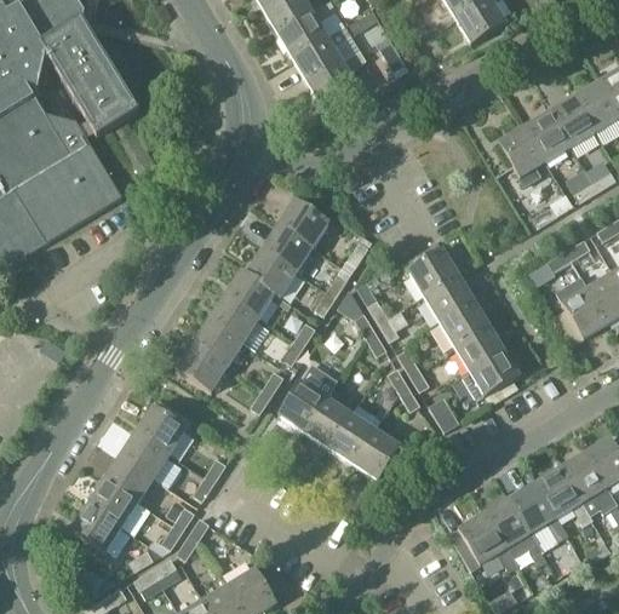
[(0,0),(0,271),(4,270),(122,198),(86,137),(96,132),(97,136),(112,127),(120,122),(135,114),(139,112),(89,28),(86,24),(85,23),(82,18),(84,17),(85,9),(79,0),(0,0)]
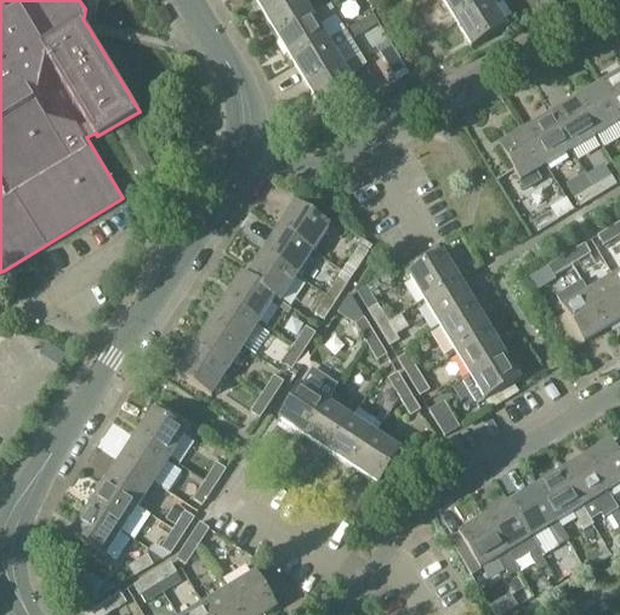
[(257,0),(265,11),(282,0),(257,0)]
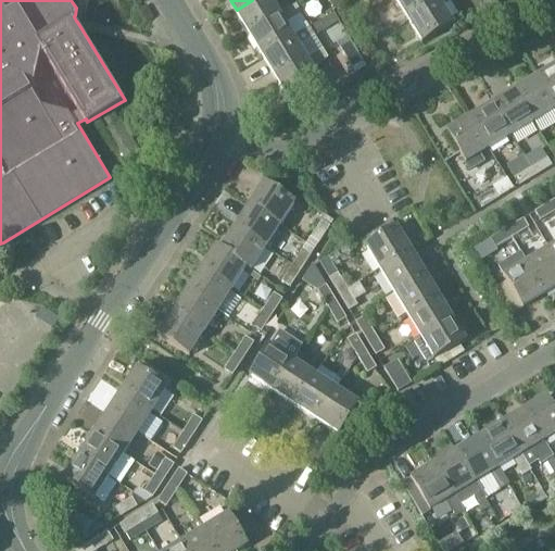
[(252,0),(237,10),(250,32),(284,12),(282,10),(276,0),(252,0)]
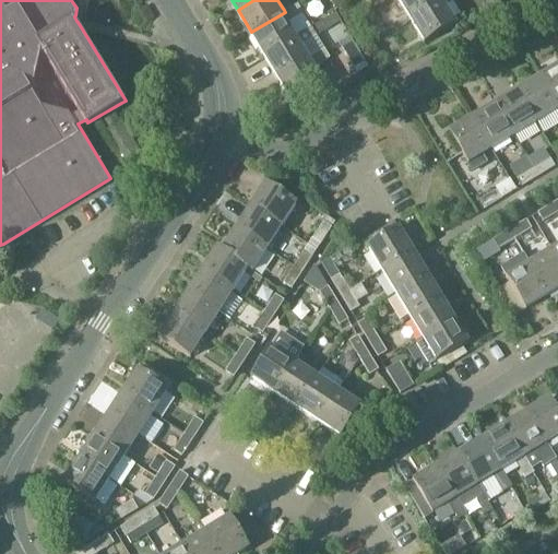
[(400,0),(411,18),(441,0),(400,0)]
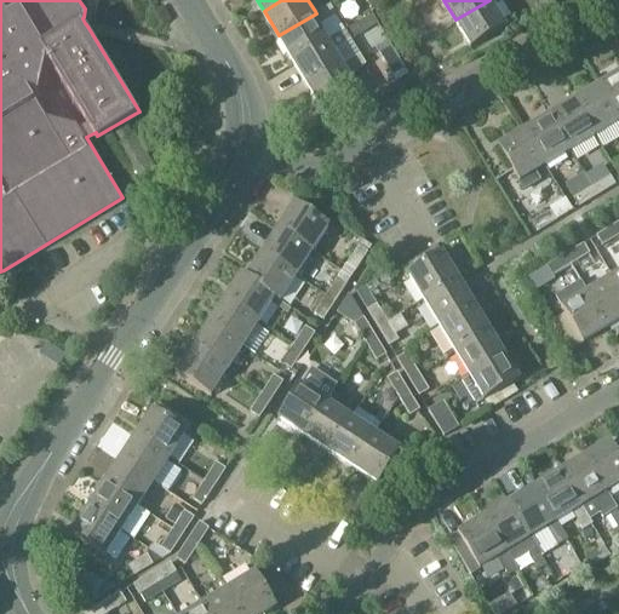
[(509,23),(494,0),(489,0),(456,19),(471,46),(509,23)]
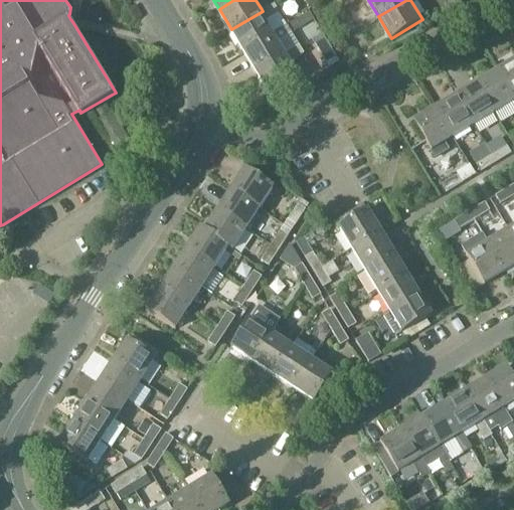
[(275,1),(262,9),(263,11),(231,29),(244,50),(275,31),(274,30),(267,17),(280,9),(275,1)]
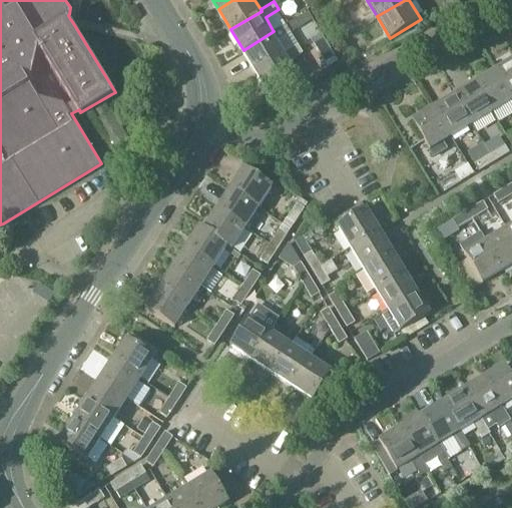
[(274,31),(243,50),(256,70),(286,52),(285,50),(278,38),(292,29),(287,22),(273,30),(274,31)]
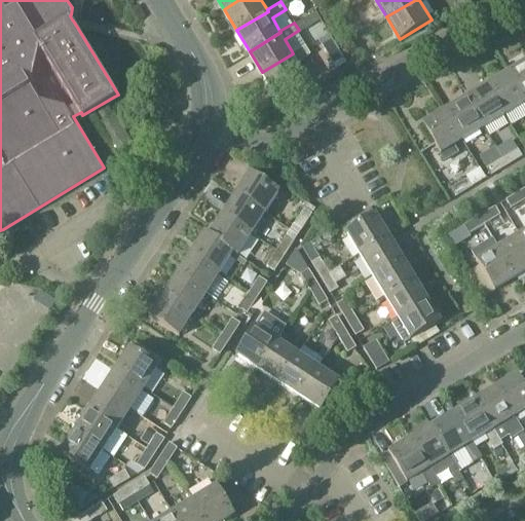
[(320,37),(328,51),(338,45),(330,31),(320,37)]
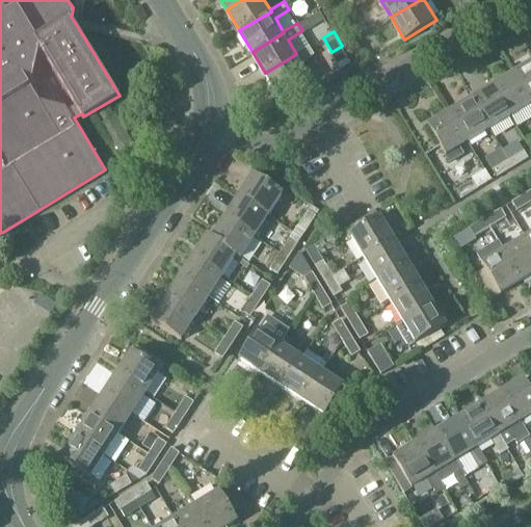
[(310,43),(295,52),(296,54),(265,73),(279,96),(310,77),(300,60),(315,52),(310,43)]
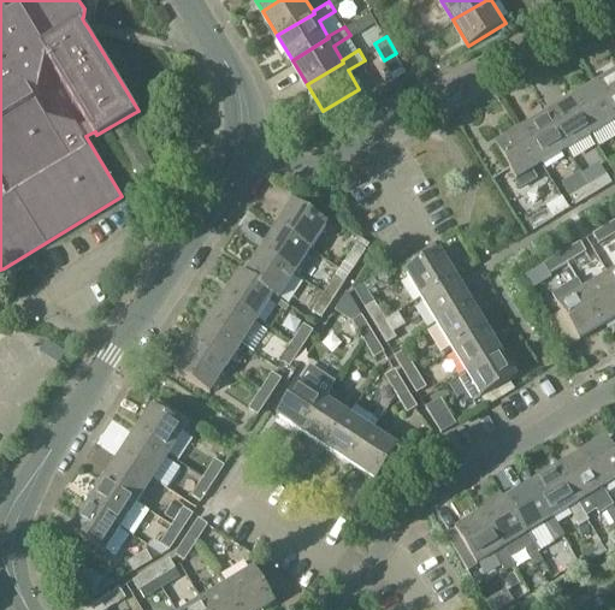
[(614,70),(597,81),(614,110),(614,70)]
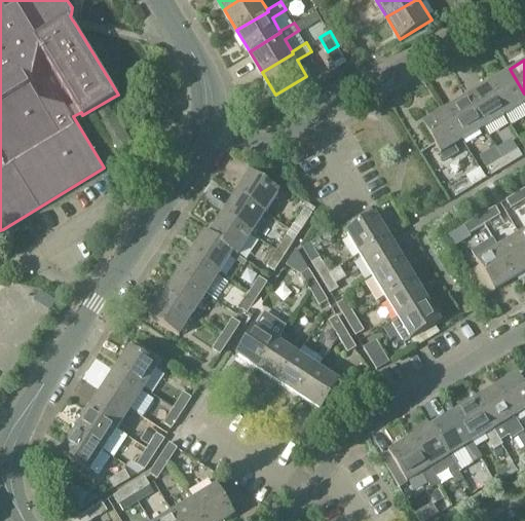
[(524,94),(510,69),(488,82),(507,112),(524,102),(524,94)]
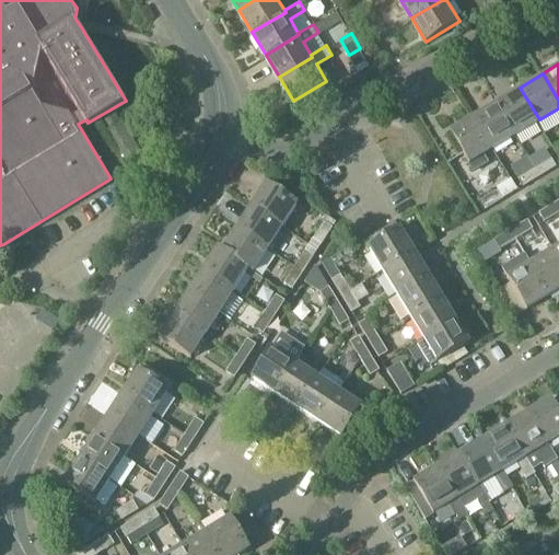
[(539,119),(520,88),(497,101),(517,134),(539,119)]
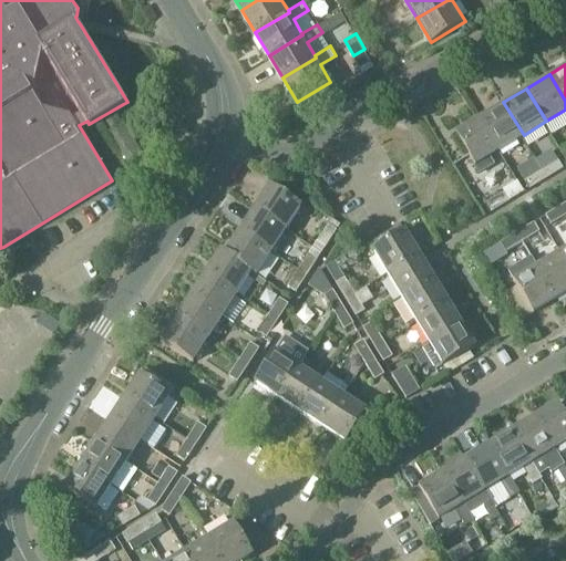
[(503,102),(481,115),(501,149),(524,135),(503,102)]
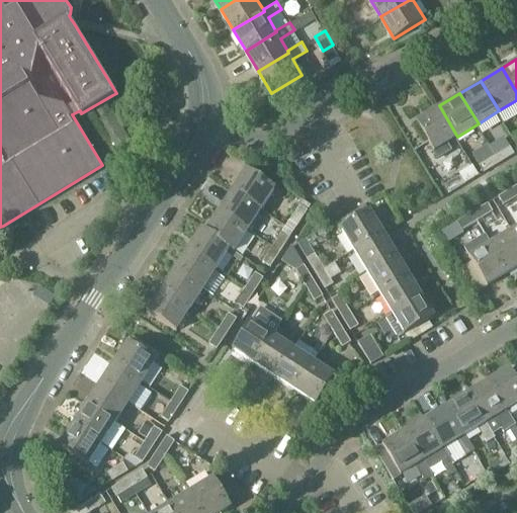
[(457,137),(439,105),(417,118),(435,149),(439,155),(452,148),(449,141),(457,137)]
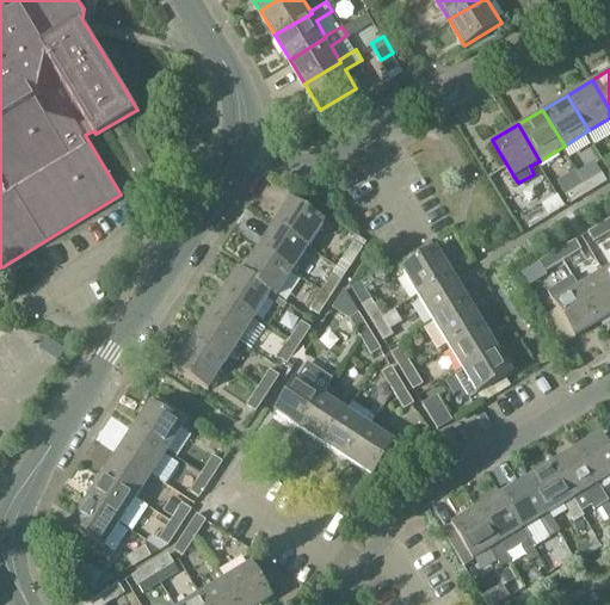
[(586,180),(591,189),(609,179),(603,170),(586,180)]
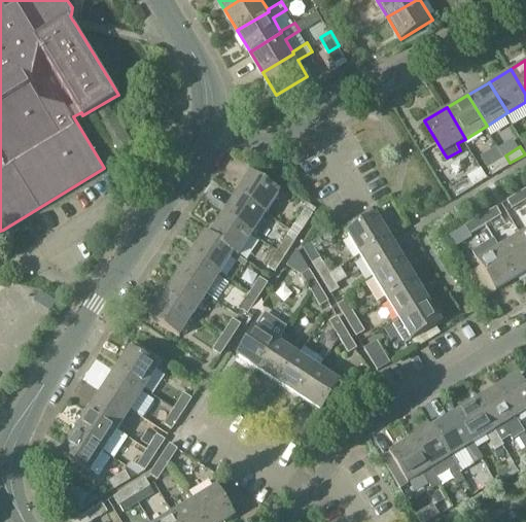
[(510,163),(505,155),(489,165),(493,173),(510,163)]
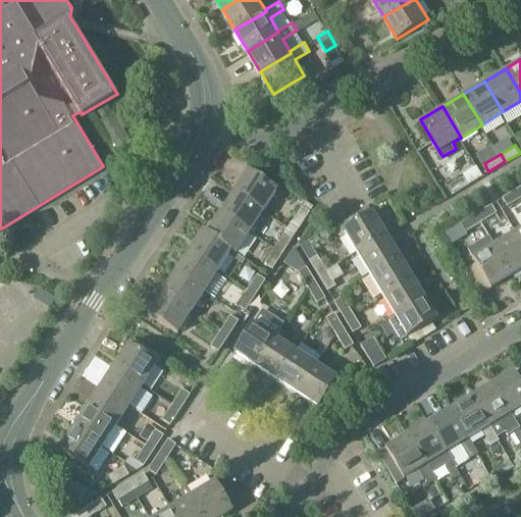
[(233,189),(263,209),(278,187),(248,167),(233,189)]
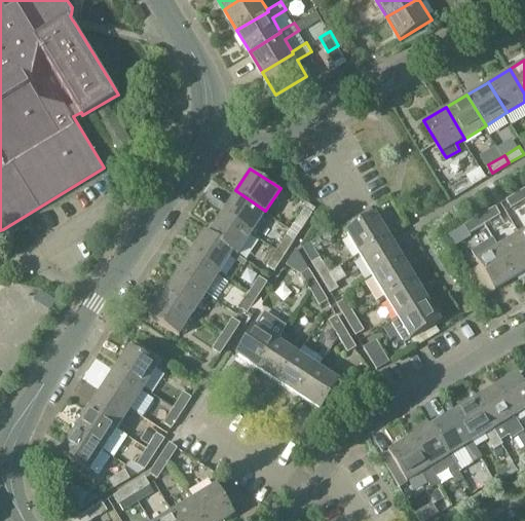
[(453,186),(458,193),(474,184),(469,176),(453,186)]
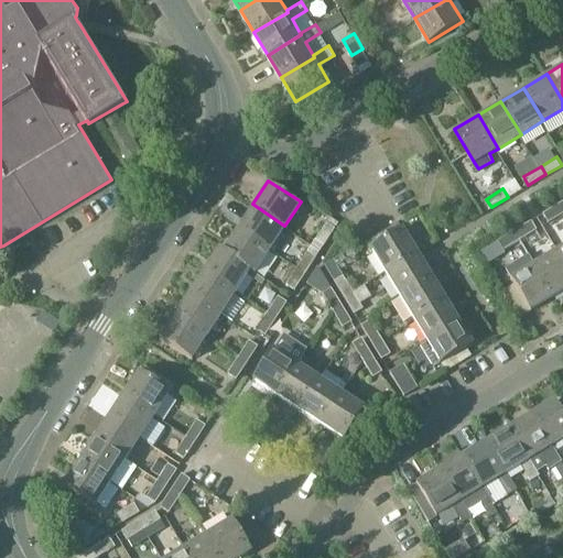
[(562,203),(561,200),(543,211),(549,219),(562,210),(562,203)]
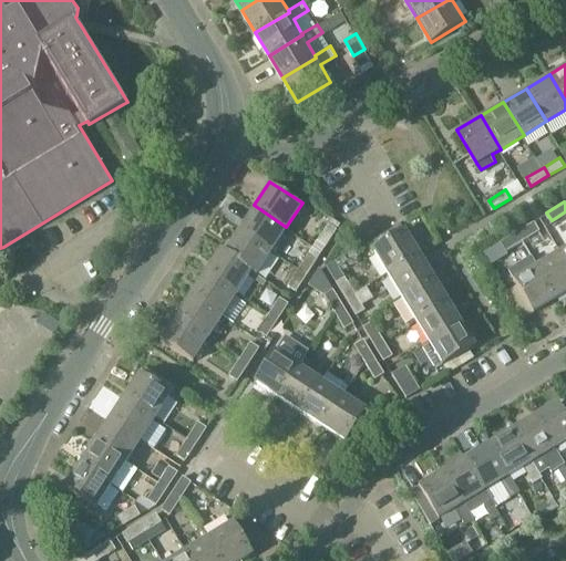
[(254,205),(239,227),(271,249),(286,227),(254,205)]
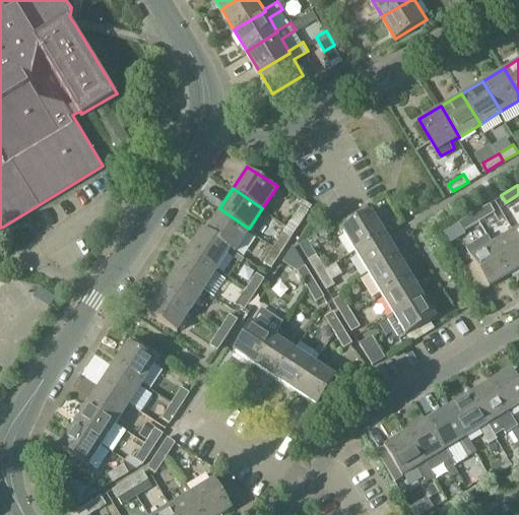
[(475,210),(479,218),(495,209),(491,201),(475,210)]
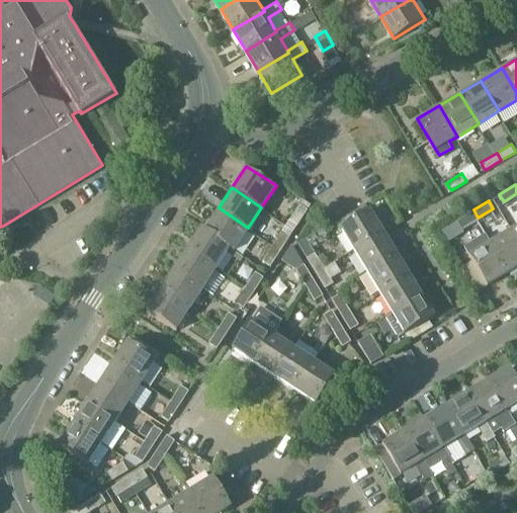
[(297,222),(299,219),(308,206),(299,201),(291,214),(290,217),(297,222)]
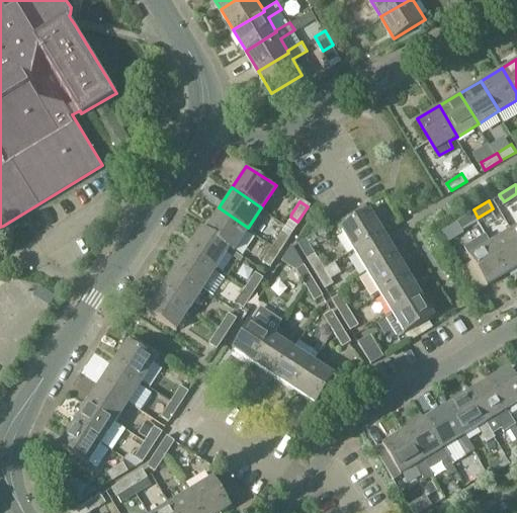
[(248,228),(219,207),(205,228),(206,229),(205,229),(232,246),(232,247),(234,249),(248,228)]
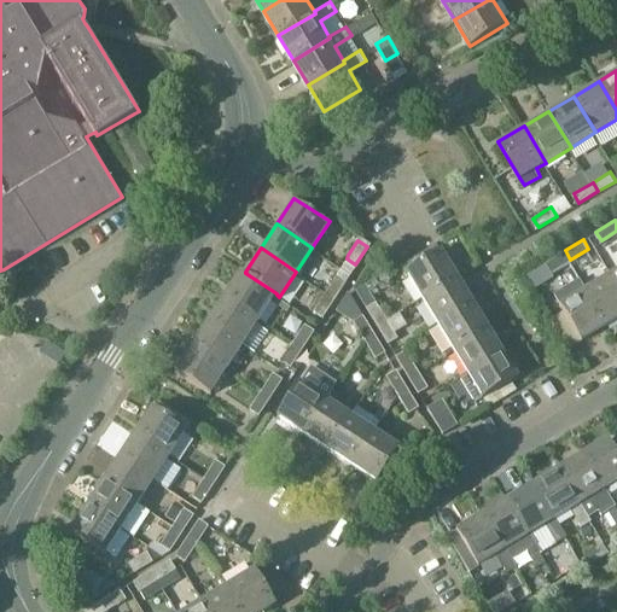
[(421,296),(458,274),(442,248),(406,270),(421,296)]
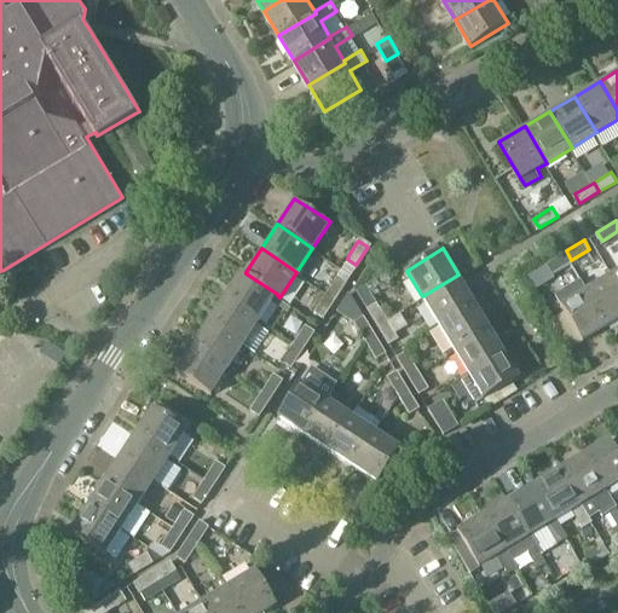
[(571,260),(566,250),(547,261),(553,271),(571,260)]
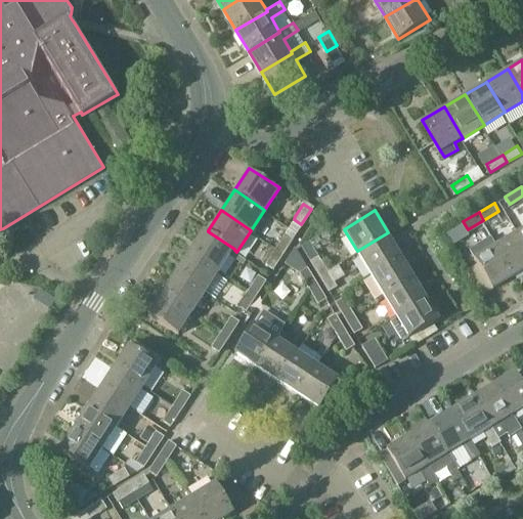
[(209,231),(208,230),(204,228),(190,250),(220,269),(233,249),(234,250),(234,249),(208,231),(209,231)]
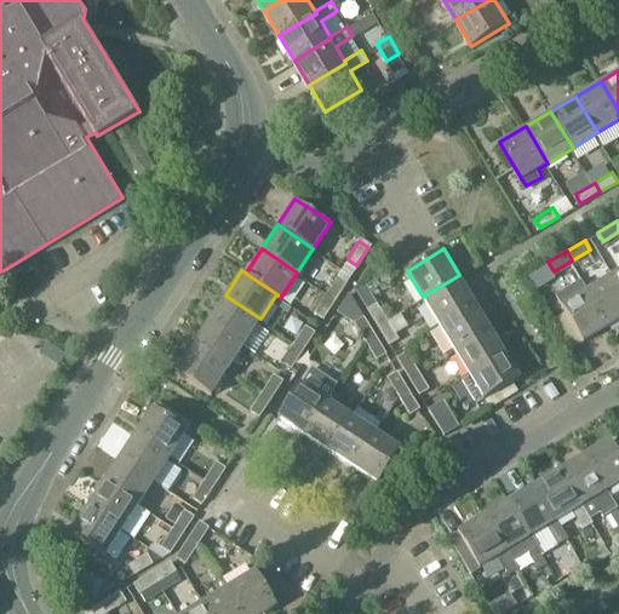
[(618,281),(613,273),(588,287),(609,323),(618,317),(618,281)]
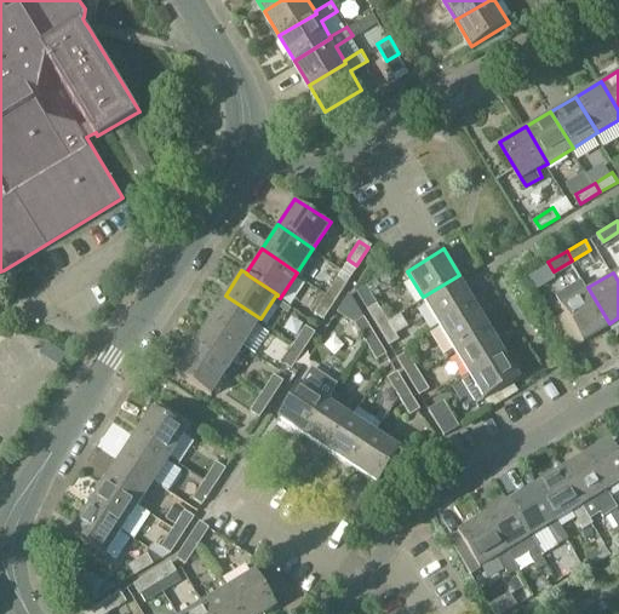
[(339,274),(334,280),(327,292),(337,298),(344,286),(348,280),(339,274)]
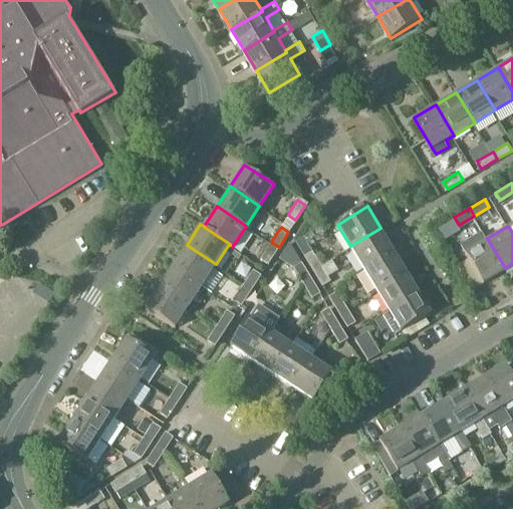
[(350,246),(363,267),(394,248),(380,228),(350,246)]
